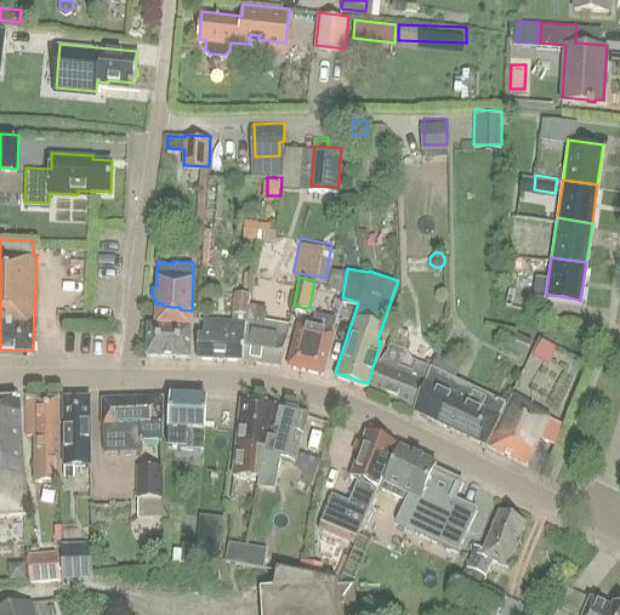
[(249,302),(250,291),(235,290),(233,309),(248,311),(249,302)]
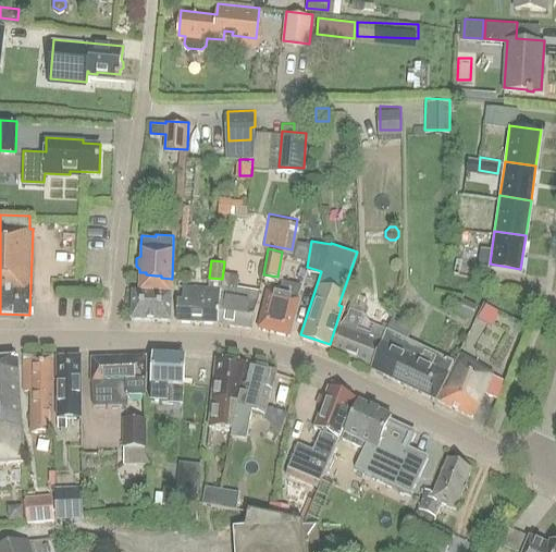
[(303,265),(299,272),(305,276),(308,268),(303,265)]
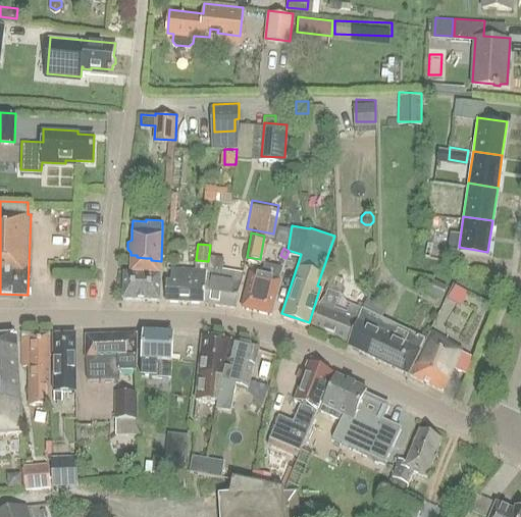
[(244,270),(222,267),(223,256),(209,254),(208,261),(207,268),(207,274),(205,300),(236,305),(244,270)]
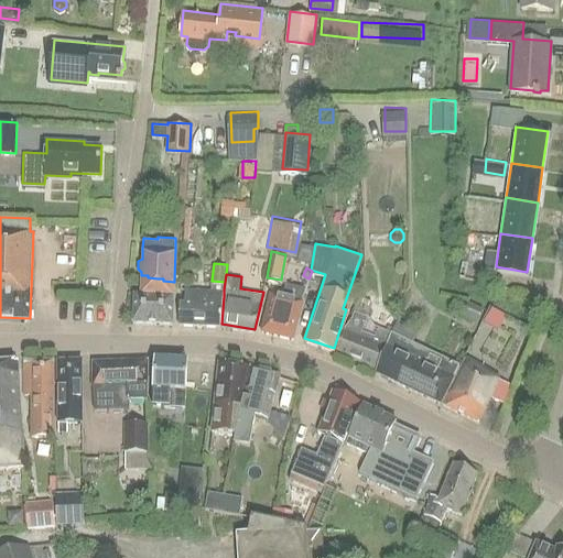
[(148,277),(148,275),(141,275),(140,292),(134,291),(132,320),(172,321),(174,282),(163,281),(163,279),(158,279),(148,277)]
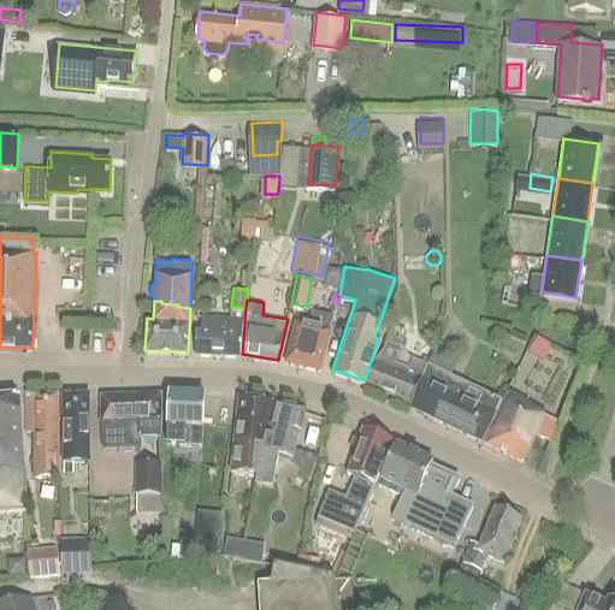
[(197,353),(242,354),(244,324),(244,317),(246,308),(231,307),(230,317),(203,315),(203,331),(197,331),(197,353)]
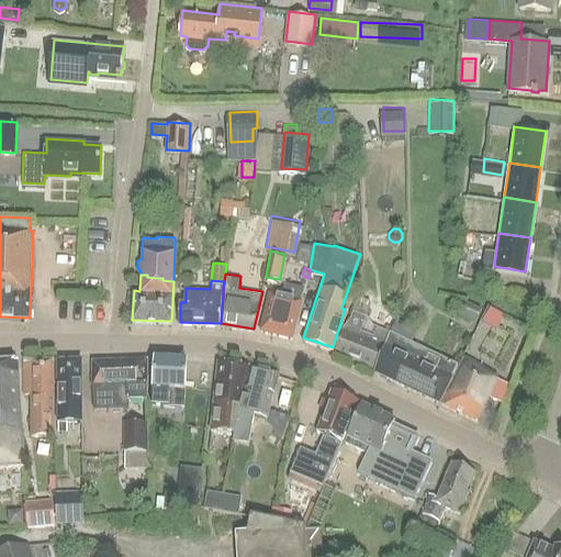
[(282,293),(280,293),(271,291),(268,305),(266,304),(261,329),(280,332),(292,335),(298,312),(304,285),(284,280),(282,293)]
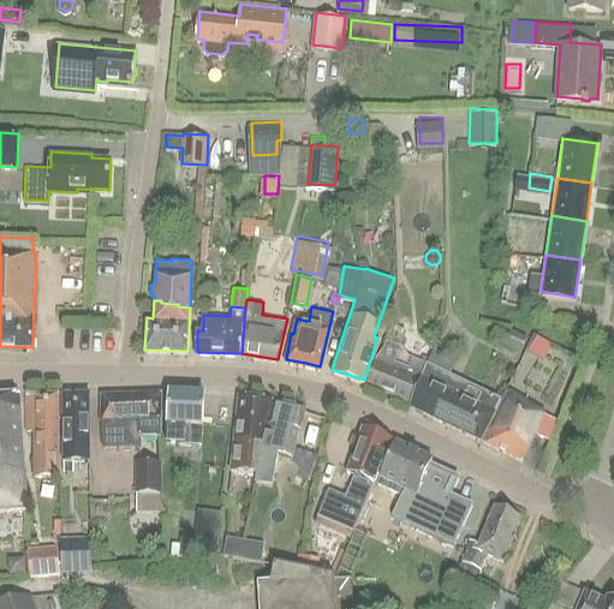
[(368,383),(411,399),(429,360),(412,354),(412,356),(404,353),(400,347),(407,327),(392,321),(386,338),(387,338),(385,345),(379,352),(368,383)]
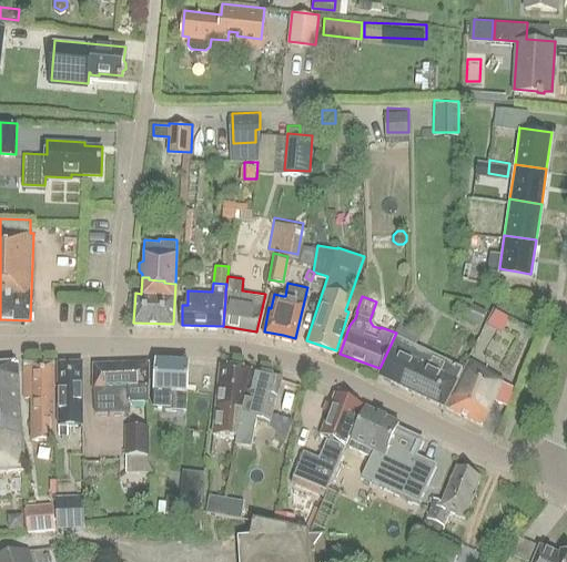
[(520,333),(527,318),(495,305),(489,319),(520,333)]
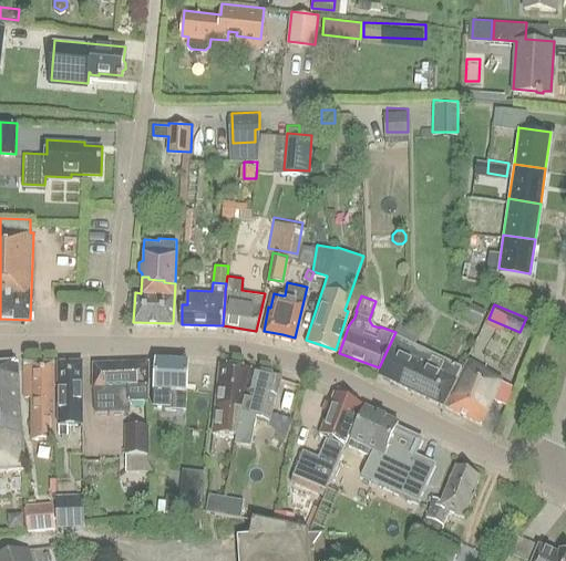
[(401,319),(395,332),(379,367),(378,370),(426,393),(443,355),(415,342),(422,329),(401,319)]
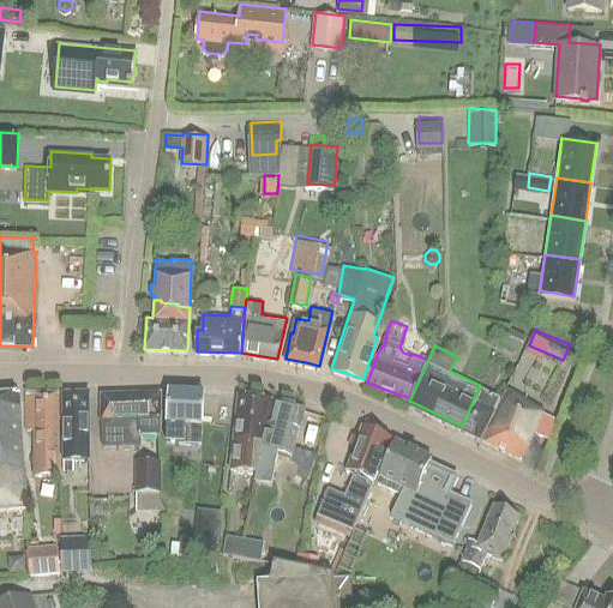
[(462,426),(482,437),(502,395),(480,385),(462,426)]
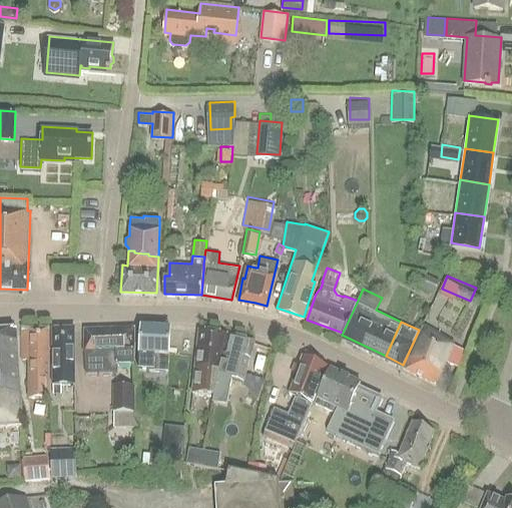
[(423,323),(419,330),(403,365),(436,382),(453,341),(423,323)]
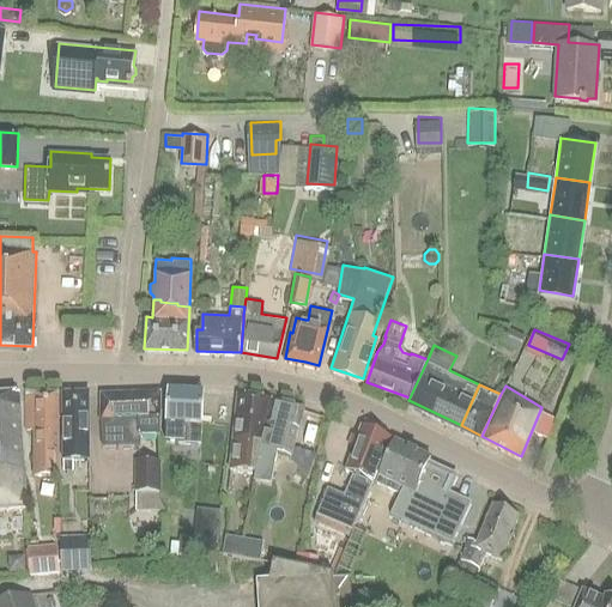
[(101,390),(102,417),(103,417),(103,443),(143,442),(143,436),(162,435),(162,389),(101,390)]
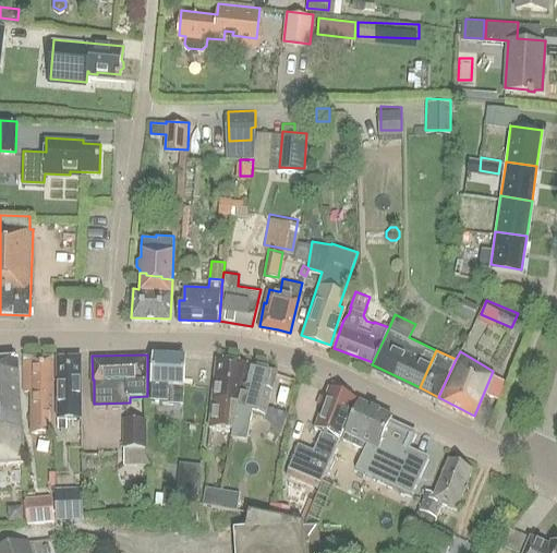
[(183,403),(184,386),(186,357),(154,355),(153,383),(152,400),(183,403)]
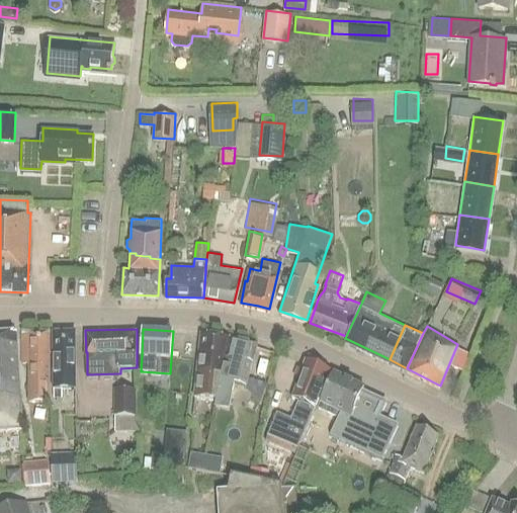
[(0,429),(23,428),(17,330),(0,331),(0,429)]
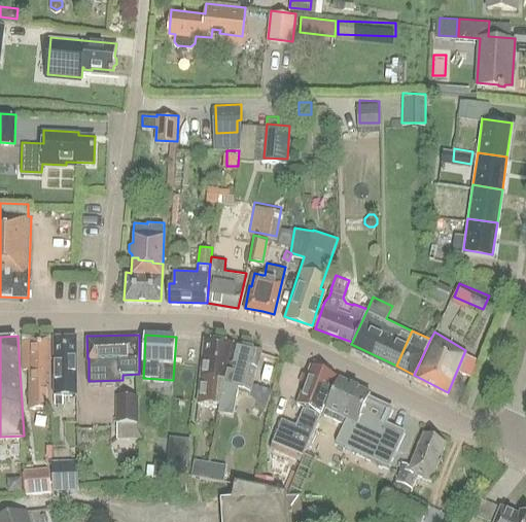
[(50,336),(24,336),(24,366),(30,366),(30,406),(50,406),(50,336)]
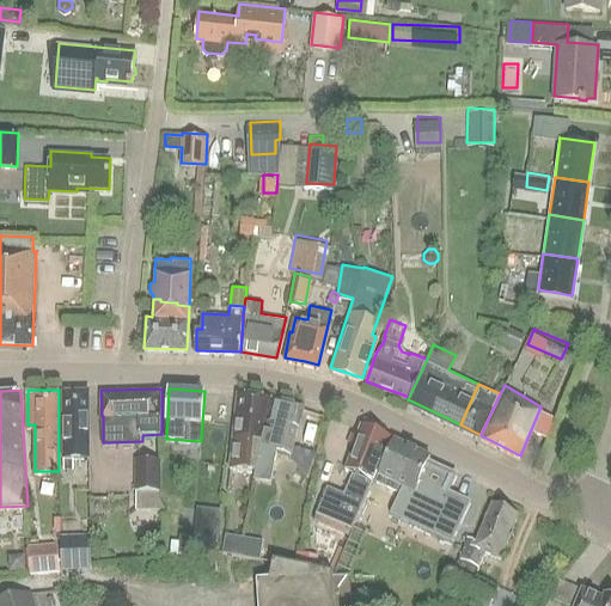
[(74,455),(89,455),(89,390),(63,390),(63,455),(74,455)]
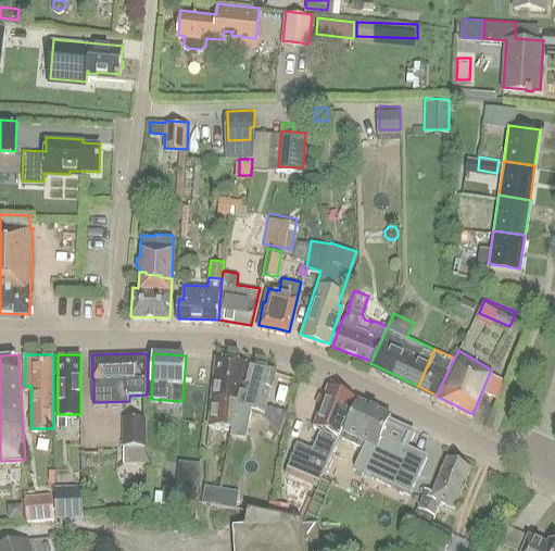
[(246,360),(216,357),(210,423),(234,426),(236,401),(246,360)]
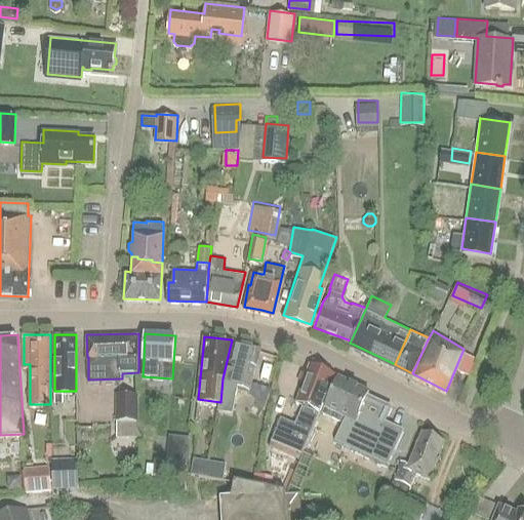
[(260,346),(235,340),(225,380),(220,411),(233,413),(237,384),(246,386),(260,346)]
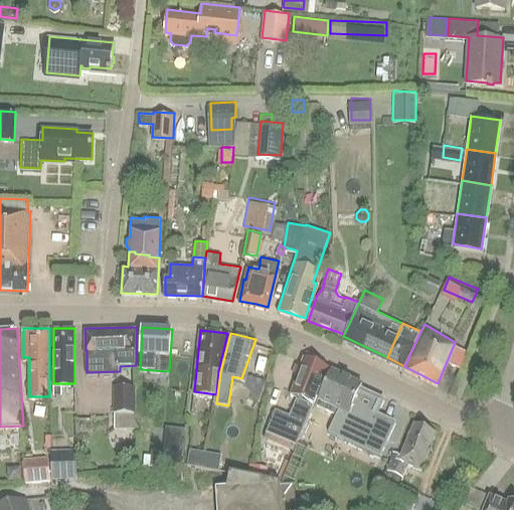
[(294,449),(314,401),(316,401),(330,366),(305,355),(289,392),(296,394),(289,412),(275,407),(263,436),(294,449)]
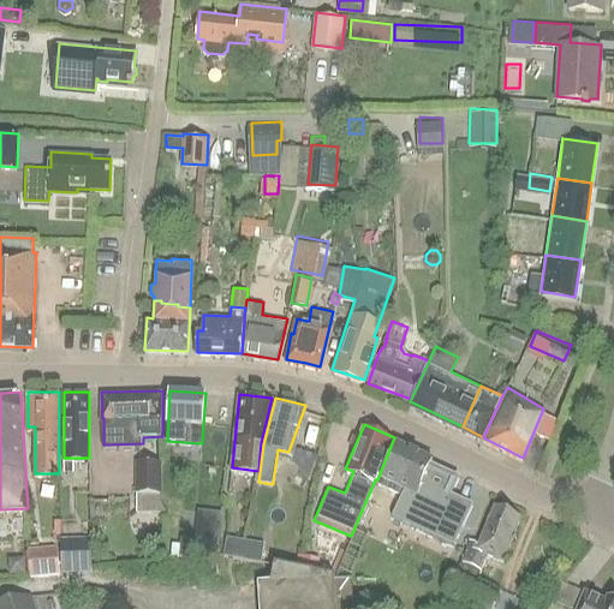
[(397,440),(377,481),(403,491),(393,513),(454,542),(455,541),(454,539),(472,501),(451,491),(458,473),(430,460),(433,455),(397,439),(397,440)]
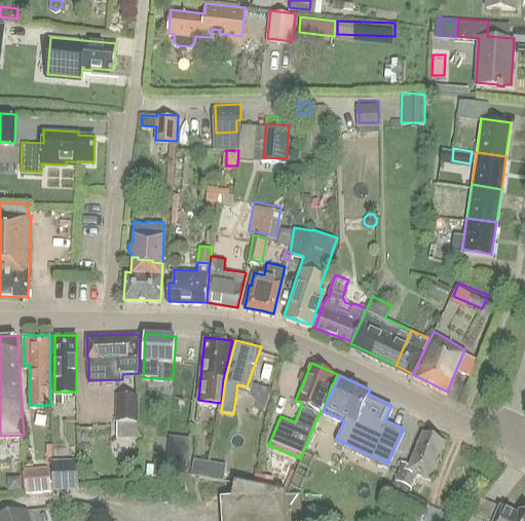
[(140,393),(116,392),(116,419),(139,419),(140,393)]
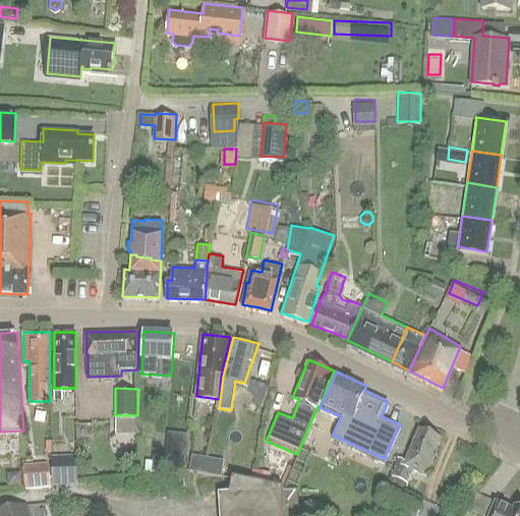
[(414,514),(423,496),(403,486),(412,466),(424,471),(441,436),(419,426),(405,457),(399,454),(380,498),(414,514)]
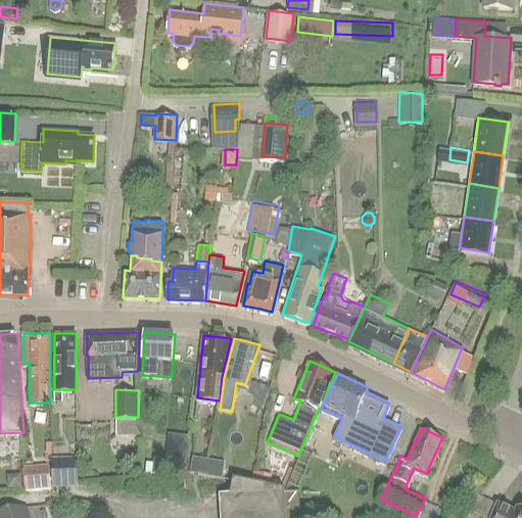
[(169,430),(165,471),(186,473),(189,432),(169,430)]
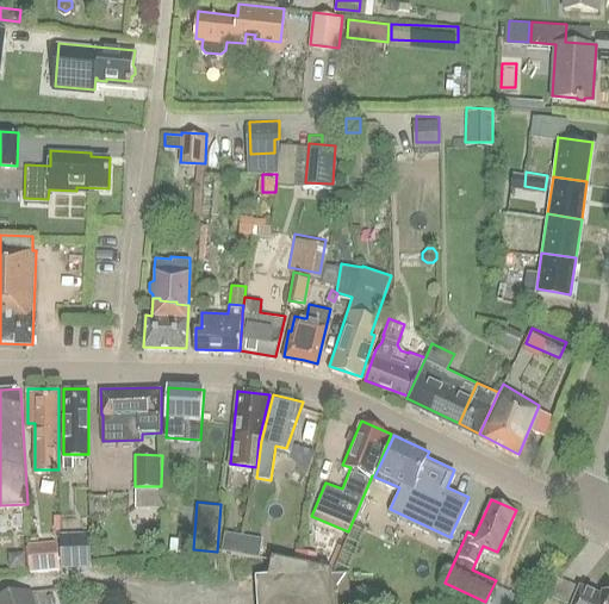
[(91,564),(89,528),(60,529),(62,565),(91,564)]
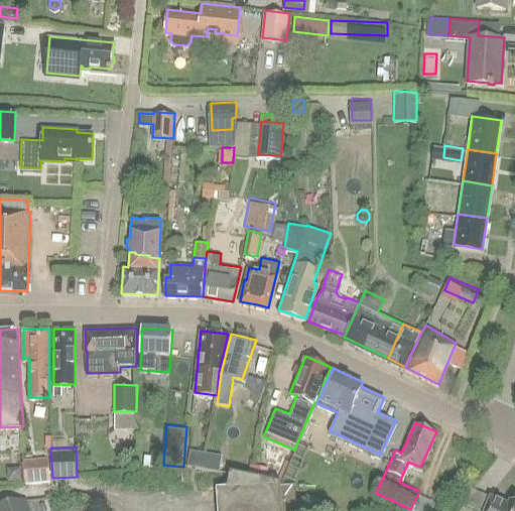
[(187,463),(201,466),(204,451),(191,448),(187,463)]
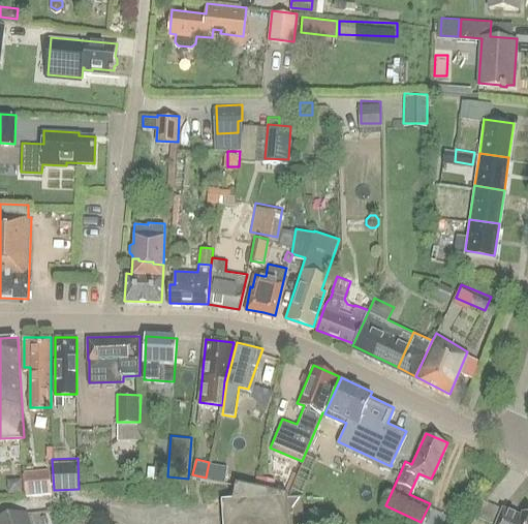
[(225,466),(209,462),(206,478),(221,482),(225,466)]
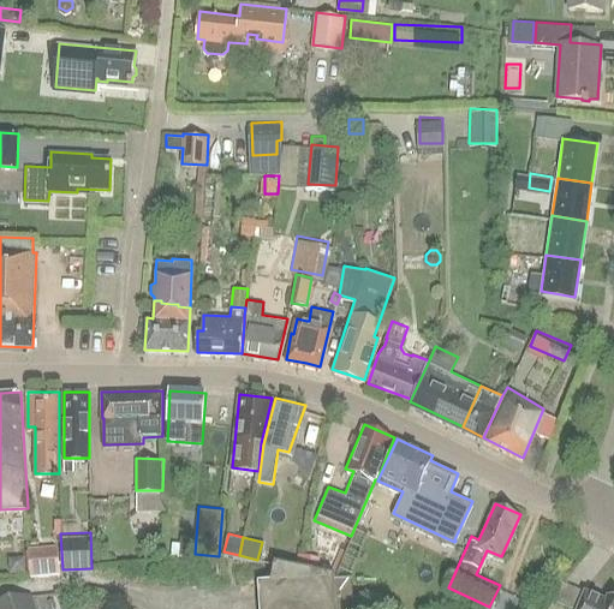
[(31,573),(60,571),(58,542),(29,544),(31,573)]
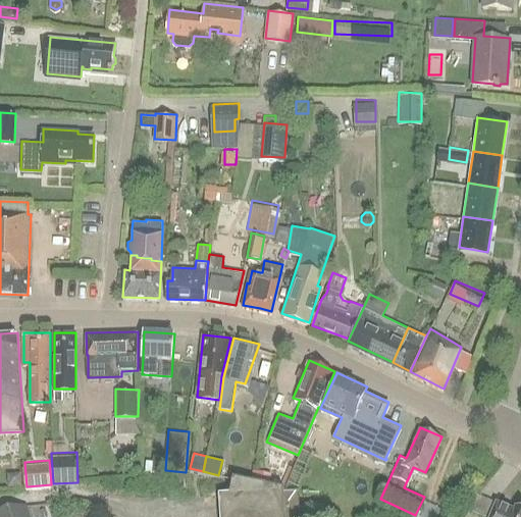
[(272,471),(253,468),(252,478),(270,481),(272,471)]
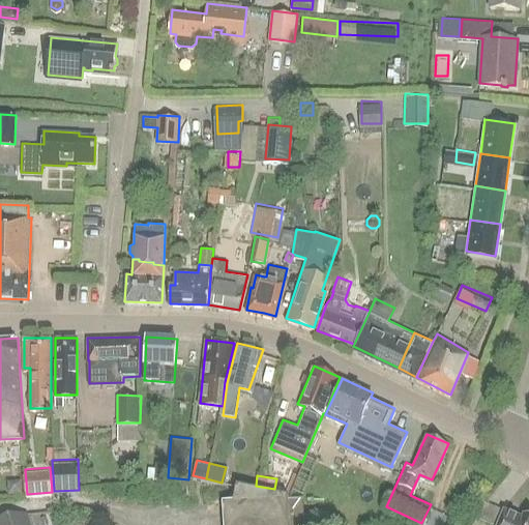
[(304,524),(302,494),(287,495),(287,493),(234,484),(231,500),(218,502),(221,524),(304,524)]
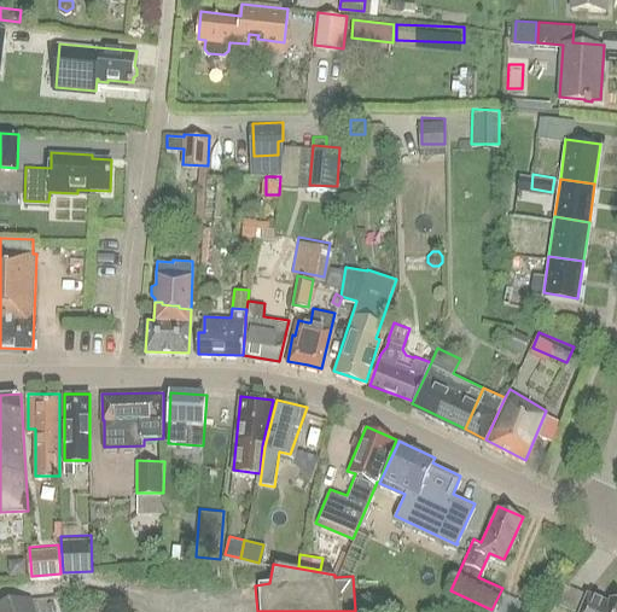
[(616,598),(615,599),(610,598),(607,601),(588,593),(580,611),(616,611),(616,598)]
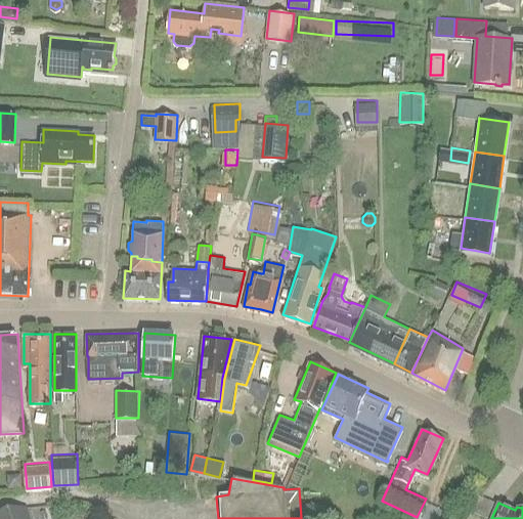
[(6,508),(0,509),(0,518),(28,518),(24,505),(6,508)]
